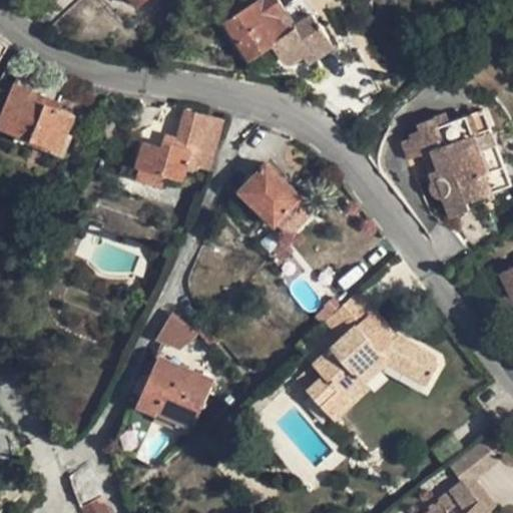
[(331,38),(314,14),(297,25),(279,0),(261,0),(226,23),(250,59),(275,43),(286,62),(290,62),(294,62),(297,60),(305,56),(331,38)]
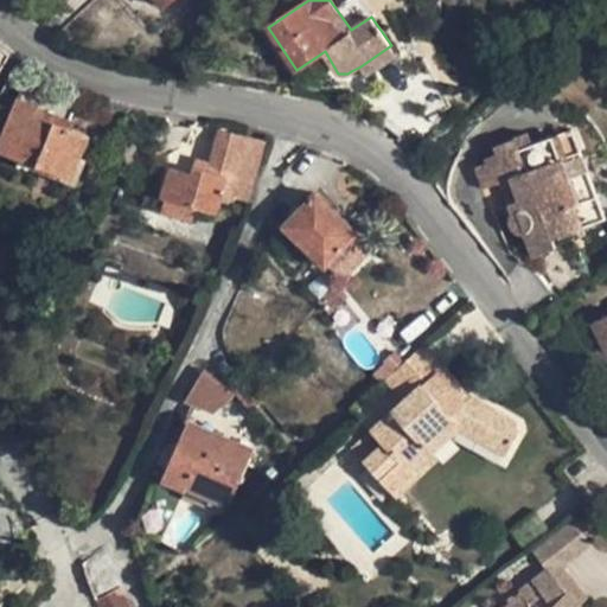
[(340,0),(334,5),(351,30),(371,17),(360,0),(340,0)]
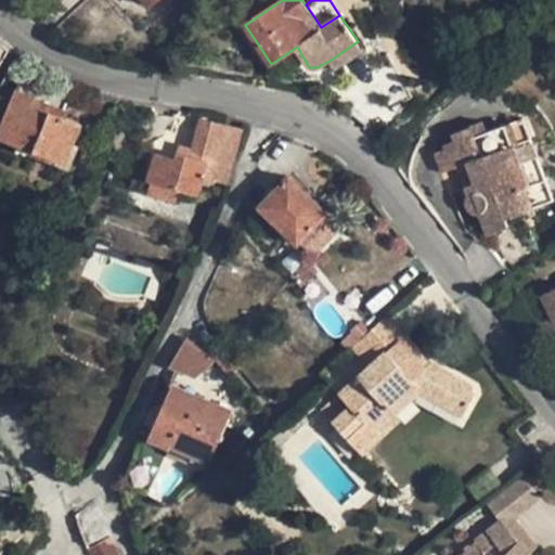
[(0,64),(10,49),(0,40),(0,64)]
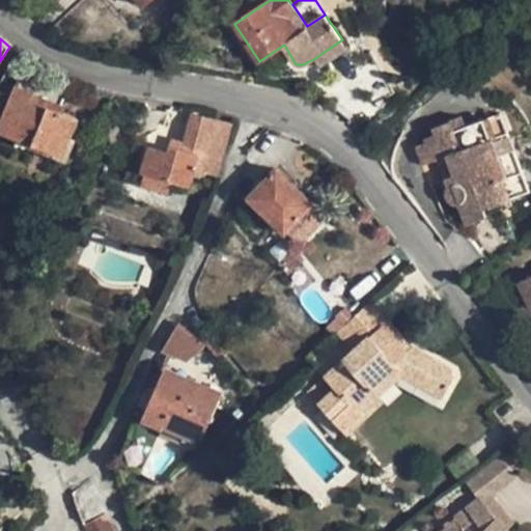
[(348,49),(342,39),(315,58),(320,66),(348,49)]
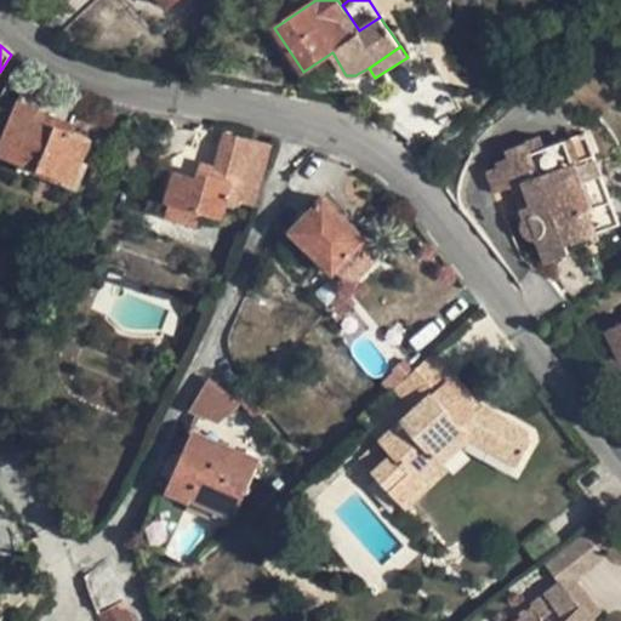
[(529,72),(537,66),(527,47),(514,55),(519,63),(523,62),(529,72)]
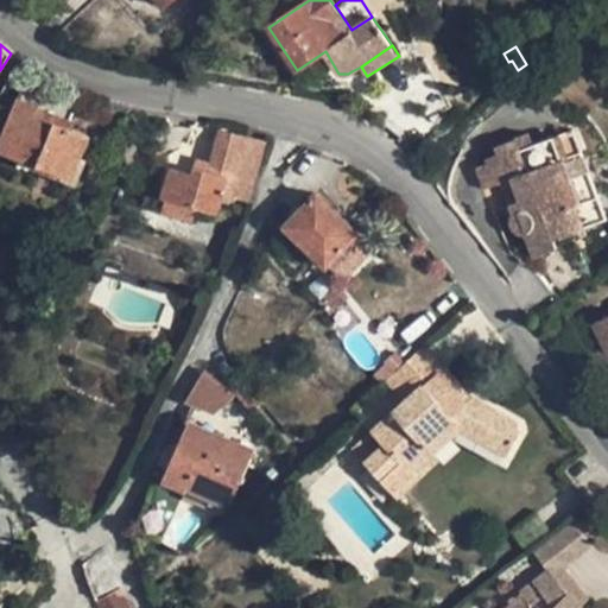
[(69,107),(21,88),(0,143),(0,150),(74,177),(89,137),(61,125),(69,107)]
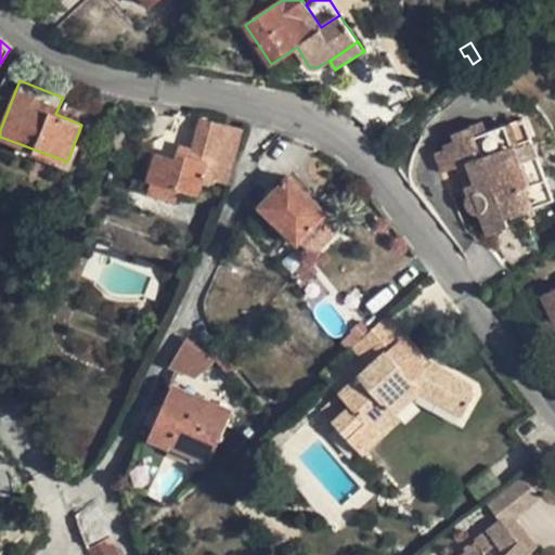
[(227,181),(241,129),(201,118),(193,149),(180,145),(176,158),(156,154),(149,180),(151,180),(179,188),(198,193),(203,175),(227,181)]
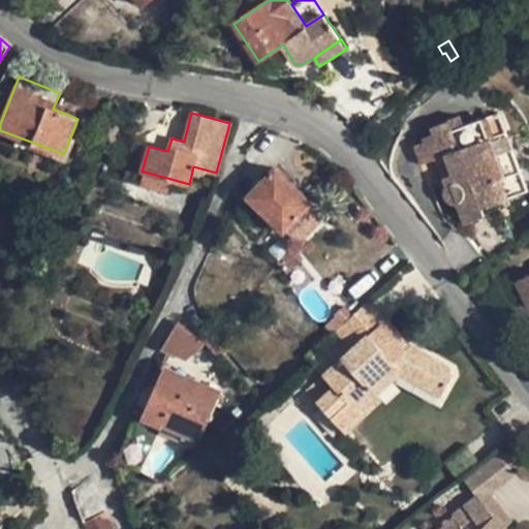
[(414,146),(422,164),(445,155),(454,175),(444,179),(446,186),(445,188),(445,192),(445,195),(446,198),(450,203),(458,203),(464,222),(484,215),(481,209),(528,191),(499,113),(464,125),(460,116),(448,119),(449,121),(432,127),(434,134),(423,137),(425,142),(414,146)]
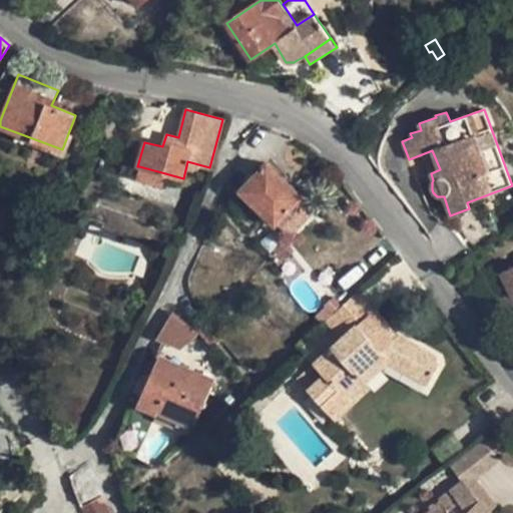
[(303,195),(268,162),(241,190),(277,223),(303,195)]
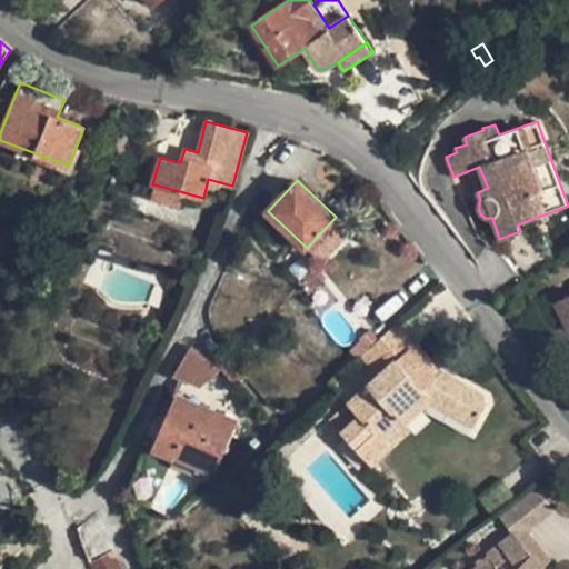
[(183,192),(155,185),(151,198),(180,206),(183,192)]
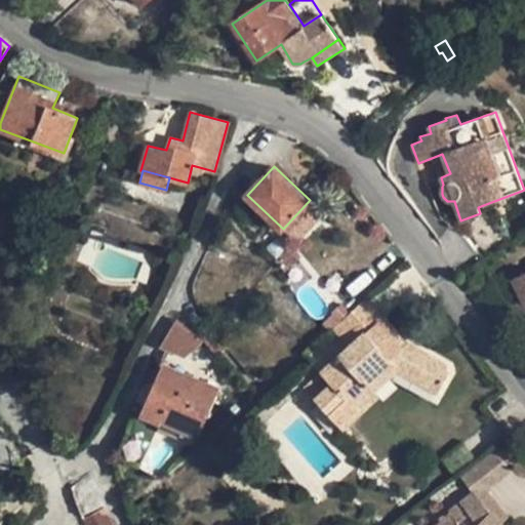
[(524,274),(512,281),(523,306),(524,305),(524,274)]
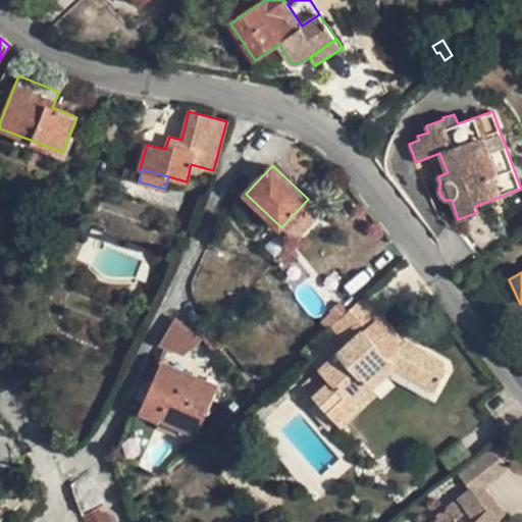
[(365,296),(330,325),(348,345),(318,370),(329,381),(313,397),(326,412),(344,397),(336,389),(354,372),(370,389),(395,368),(435,390),(448,369),(444,367),(444,366),(444,364),(441,361),(407,342),(406,341),(400,346),(389,333),(390,332),(378,318),(382,315),(365,296)]
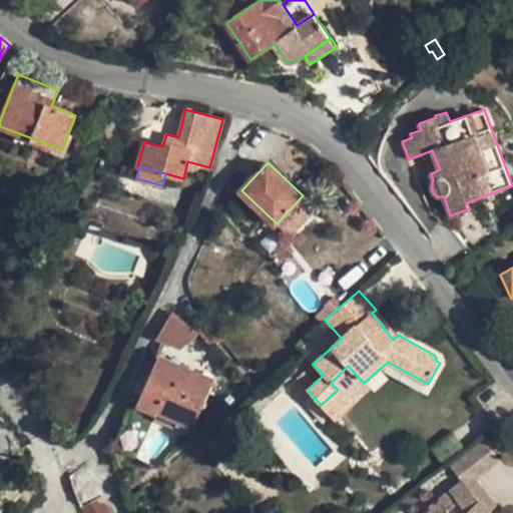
[(399,335),(376,310),(372,313),(384,327),(383,328),(393,340),(399,335)]
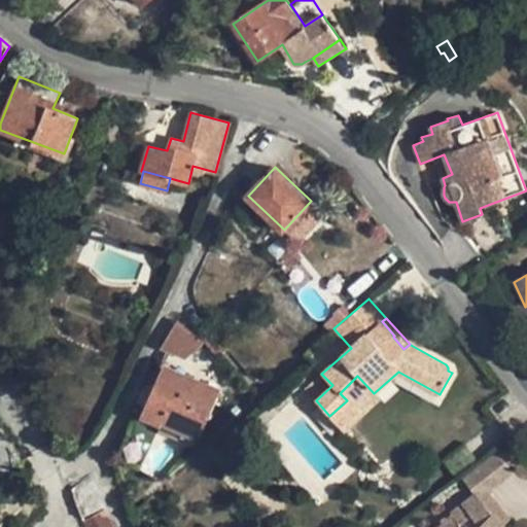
[(204,343),(178,321),(163,347),(186,358),(204,343)]
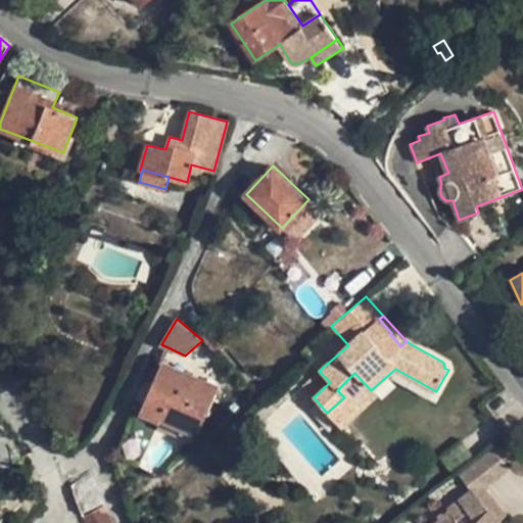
[(228,341),(207,320),(195,332),(198,335),(217,352),(228,341)]
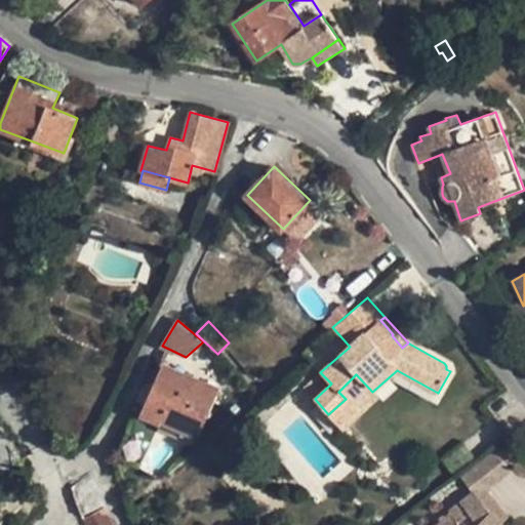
[(219,390),(162,364),(140,414),(161,422),(162,418),(195,432),(200,434),(219,390)]
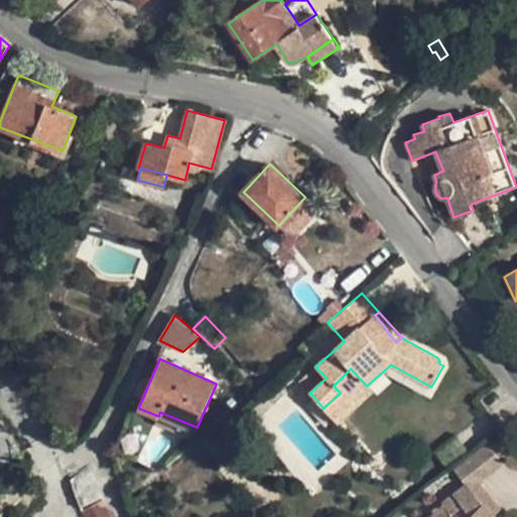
[(326,378),(315,367),(299,382),(310,393),(326,378)]
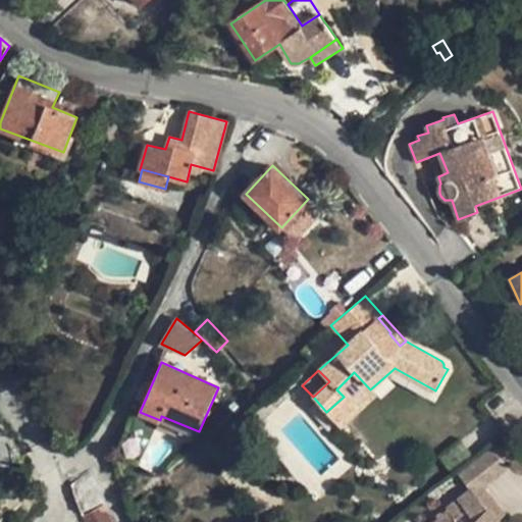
[(370,389),(354,372),(336,389),(344,397),(326,412),(329,415),(340,427),(375,395),(370,389)]
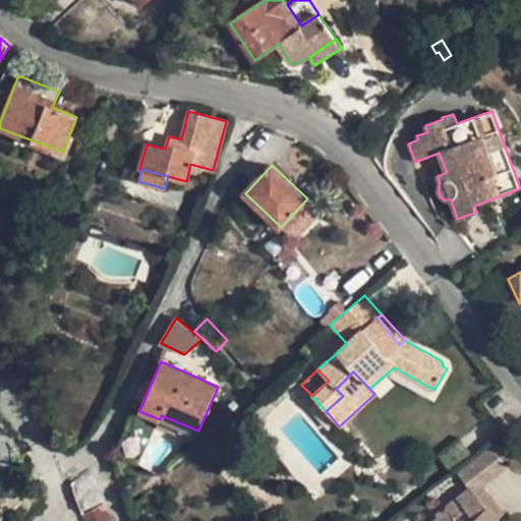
[(193,428),(161,415),(160,419),(191,435),(193,428)]
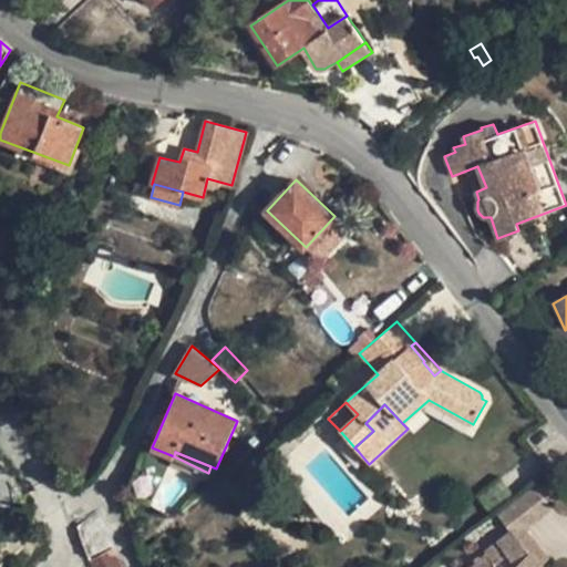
[(553,508),(534,485),(497,514),(507,527),(509,531),(511,532),(513,531),(517,536),(525,529),(553,508)]
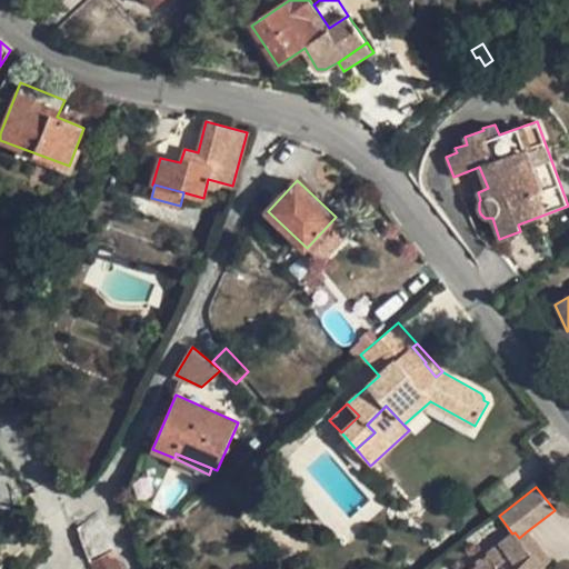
[(546,568),(541,563),(532,553),(540,547),(527,531),(519,538),(515,532),(512,533),(487,555),(496,565),(495,568),(546,568)]
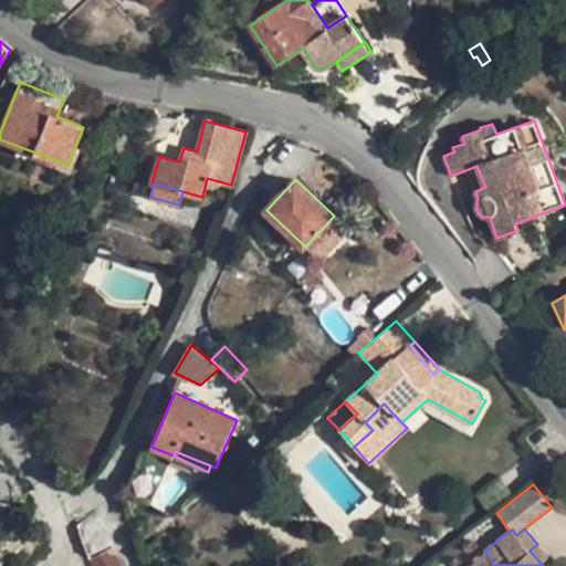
[(546,554),(537,544),(530,551),(538,561),(546,554)]
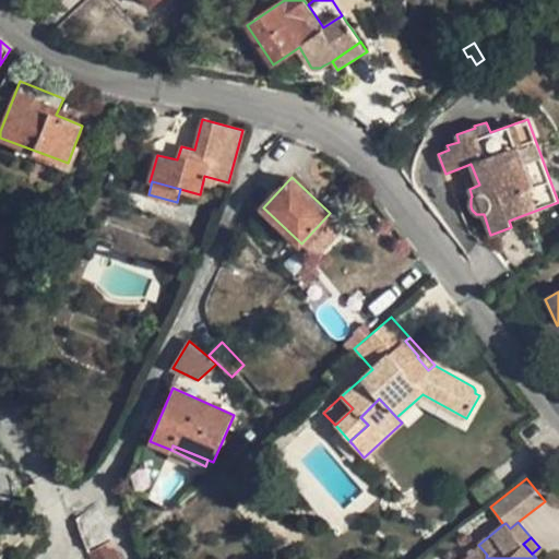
[(118,558),(109,542),(88,552),(91,558),(118,558)]
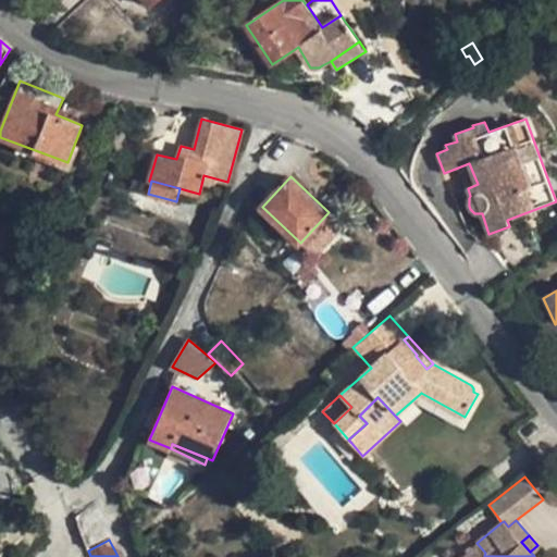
[(484,556),(485,553),(477,543),(467,551),(468,554),(462,556),(484,556)]
